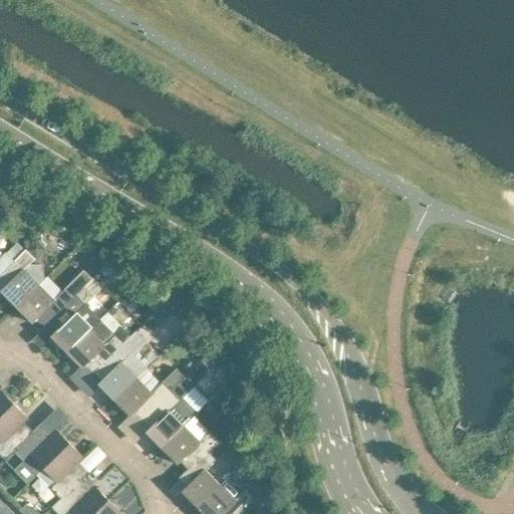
[(26,250),(35,260),(45,250),(36,241),(26,250)]
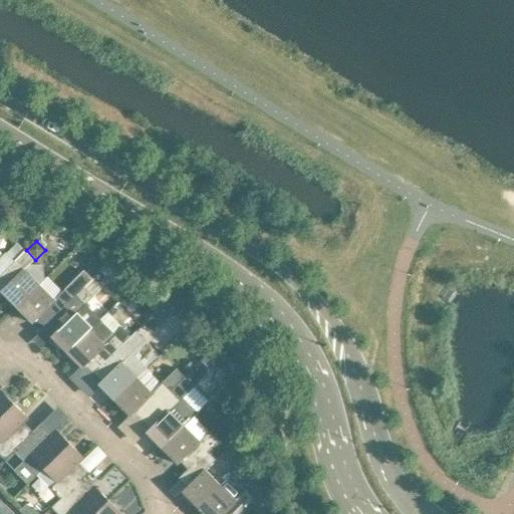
[(14,262),(23,253),(15,244),(5,253),(14,262)]
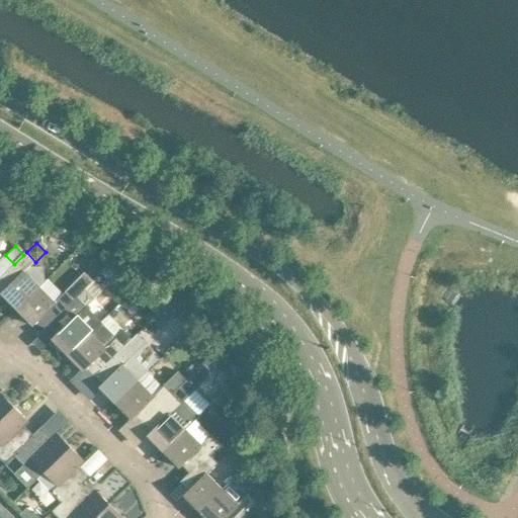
[(14,264),(0,277),(0,282),(5,288),(0,293),(16,310),(38,287),(45,282),(42,266),(30,266),(35,262),(26,252),(23,255),(14,264)]
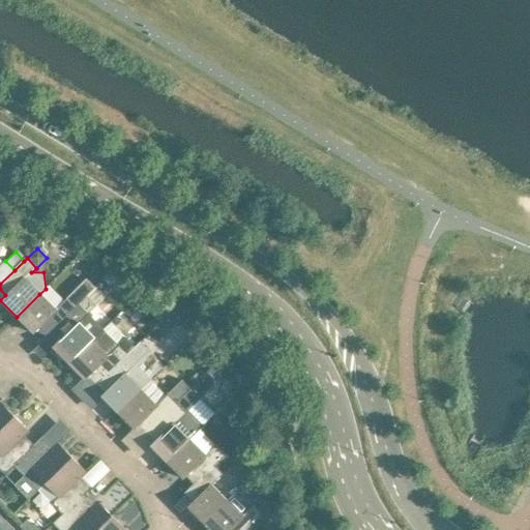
[(0,284),(15,270),(5,261),(2,264),(0,261),(0,284)]
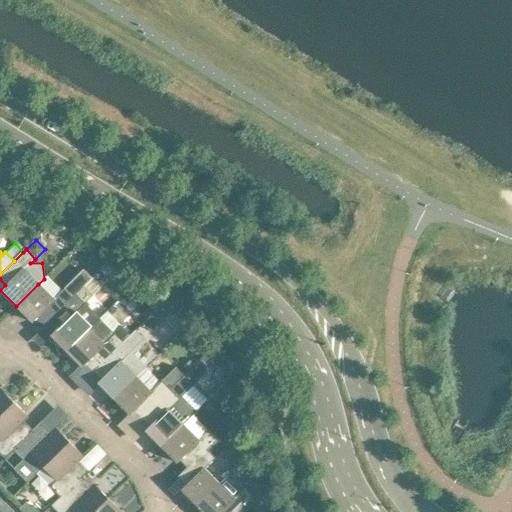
[(38,284),(16,306),(32,323),(37,317),(45,325),(84,286),(83,286),(91,278),(83,270),(60,292),(53,299),(38,284)]
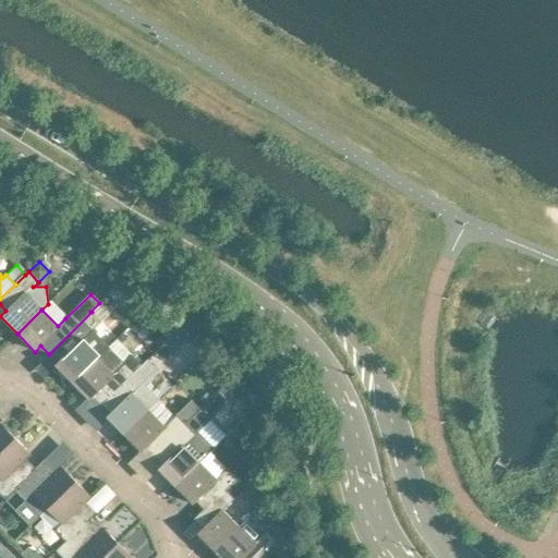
[(143,311),(165,332),(170,327),(174,324),(153,302),(143,311)]
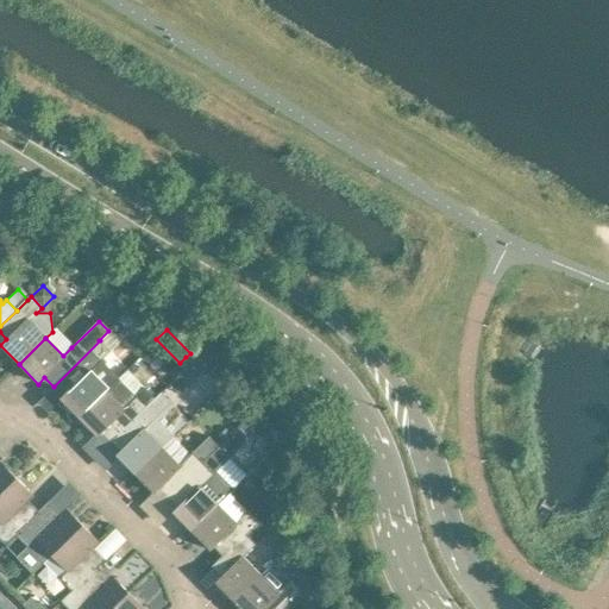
[(79,418),(119,378),(101,360),(111,351),(100,340),(54,387),(54,388),(57,384),(66,393),(60,399),(79,418)]
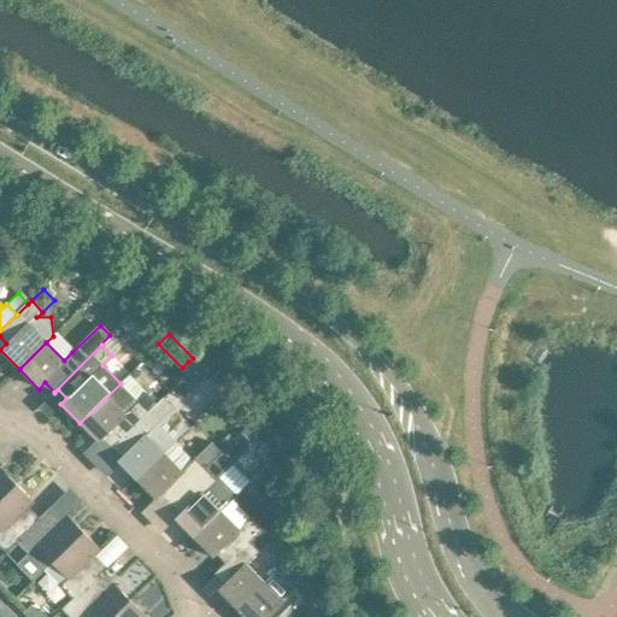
[(121,383),(80,423),(99,444),(105,436),(115,446),(157,404),(146,393),(137,401),(121,383)]
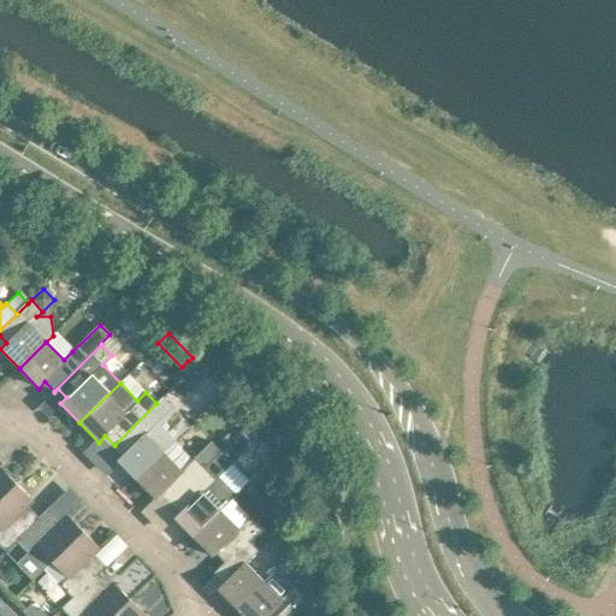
[(157,403),(114,445),(124,455),(117,461),(136,480),(173,444),(191,426),(164,397),(157,403)]
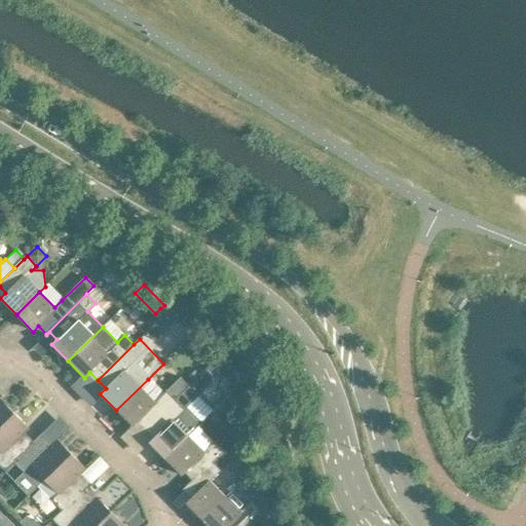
[(215,362),(189,387),(198,397),(216,379),(210,373),(218,365),(217,363),(215,362)]
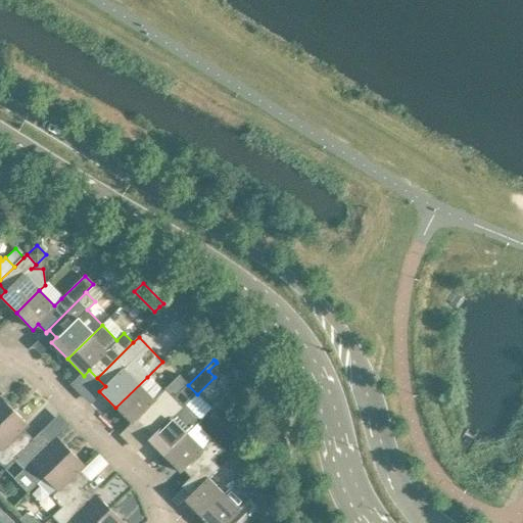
[(138,419),(145,427),(188,385),(179,376),(162,392),(147,377),(115,408),(132,424),(138,419)]
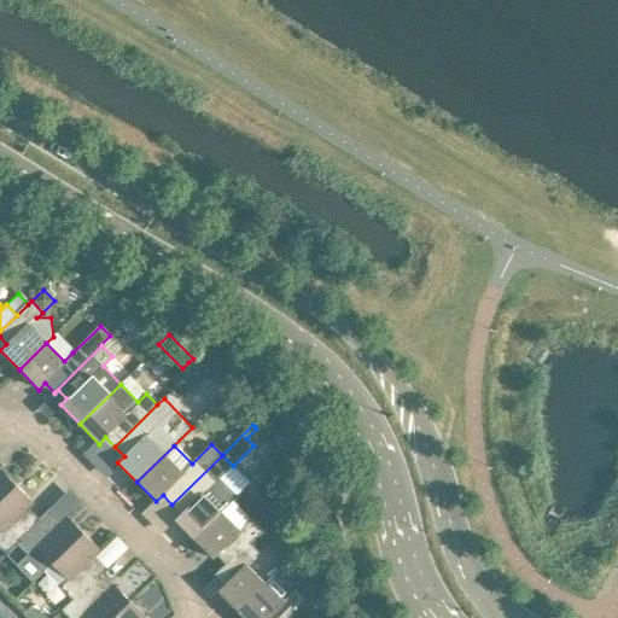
[(205,471),(172,505),(181,514),(175,520),(194,540),(232,502),(238,496),(220,478),(233,466),(222,455),(205,471)]
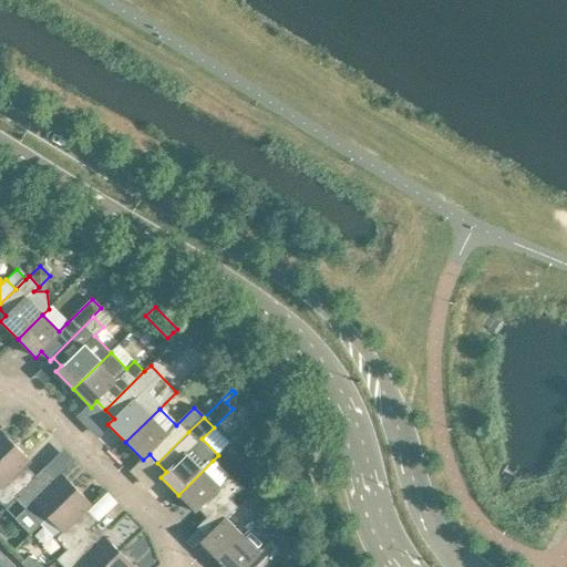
[(0,460),(14,445),(0,430),(0,460)]
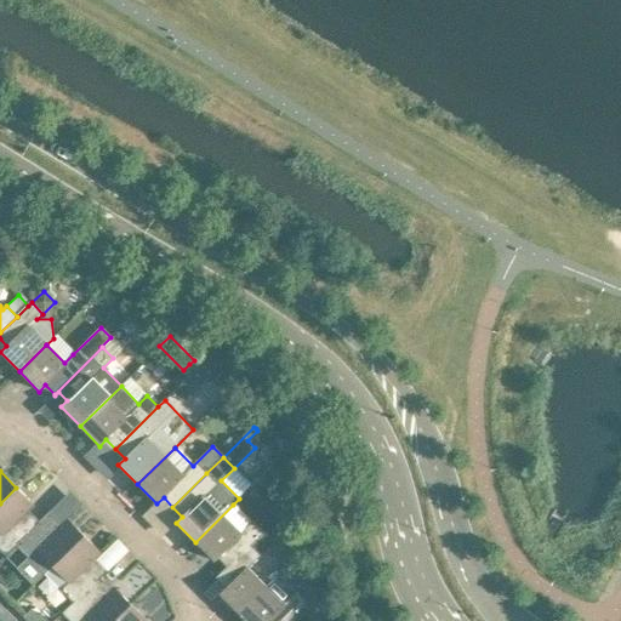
[(34,506),(16,488),(0,503),(0,534),(1,535),(0,535),(0,550),(5,557),(50,512),(39,522),(28,511),(34,506)]
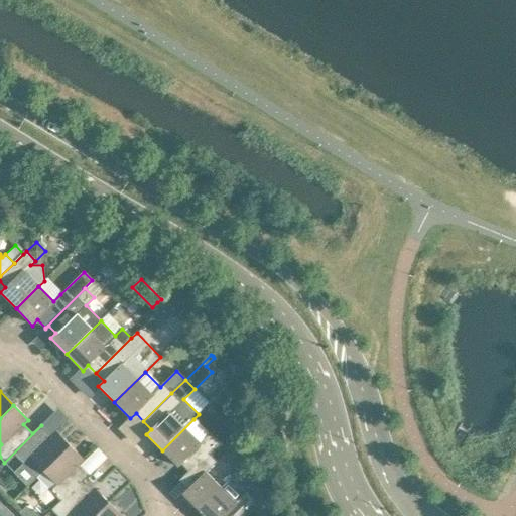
[(194,419),(162,450),(177,467),(183,462),(190,469),(190,470),(208,453),(220,441),(212,434),(211,432),(209,434),(194,419)]
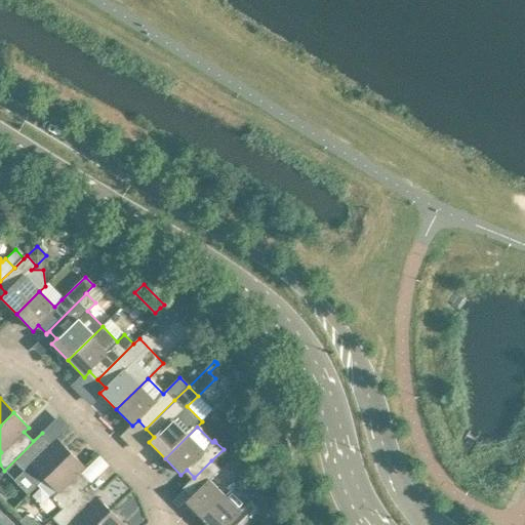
[(215,442),(224,449),(234,439),(226,432),(215,442)]
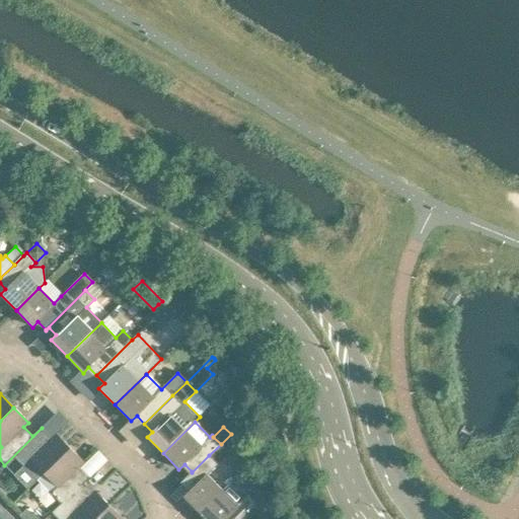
[(14,456),(24,467),(38,480),(70,448),(56,434),(52,438),(42,428),(4,465),(5,465),(14,456)]
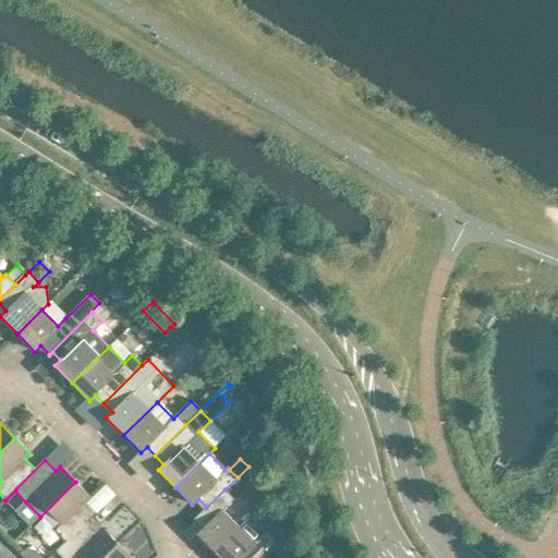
[(65,543),(96,512),(86,502),(91,498),(75,482),(40,517),(65,542),(65,543)]
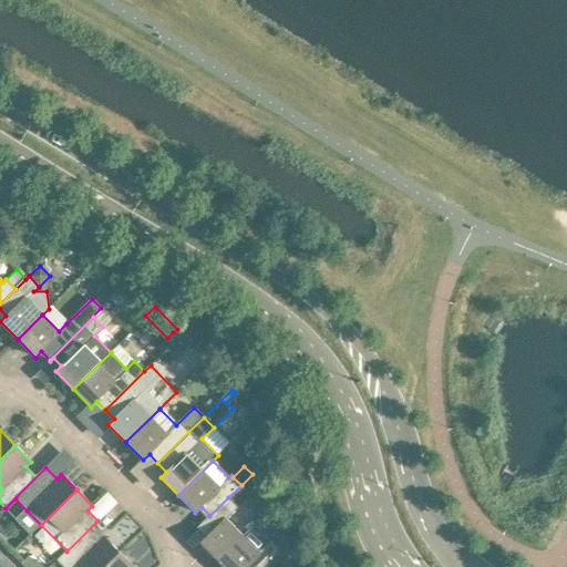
[(209,516),(197,528),(206,537),(199,543),(217,560),(241,536),(226,519),(238,507),(228,497),(209,516)]
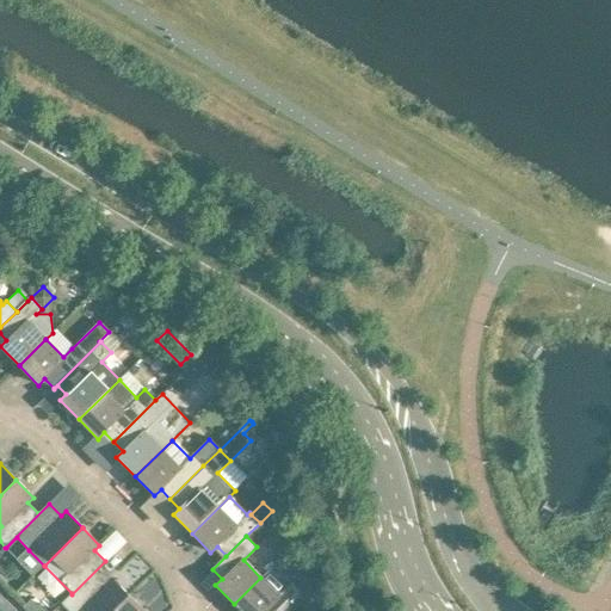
[(80,610),(82,610),(84,610),(111,610),(129,594),(111,578),(106,582),(96,572),(106,562),(105,561),(72,594),(62,604),(68,610),(80,610)]
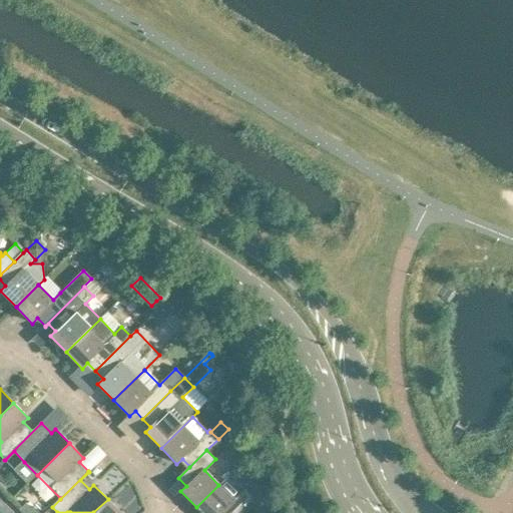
[(218,485),(196,507),(202,512),(239,512),(254,499),(244,489),(230,474),(218,485)]
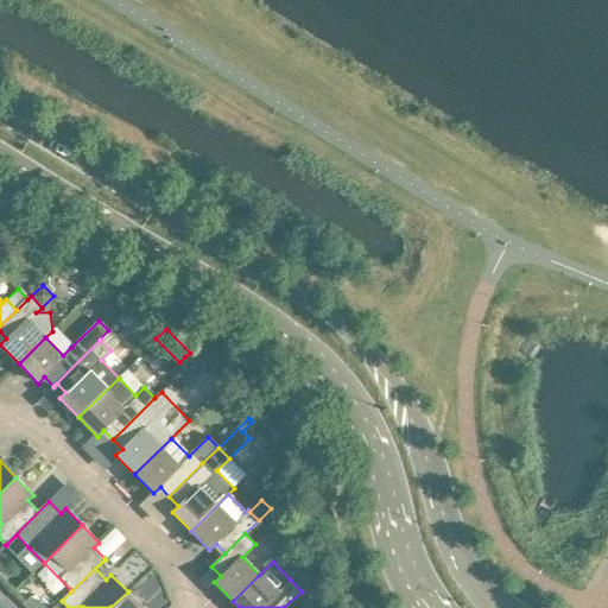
[(143,607),(128,591),(111,607),(143,607)]
